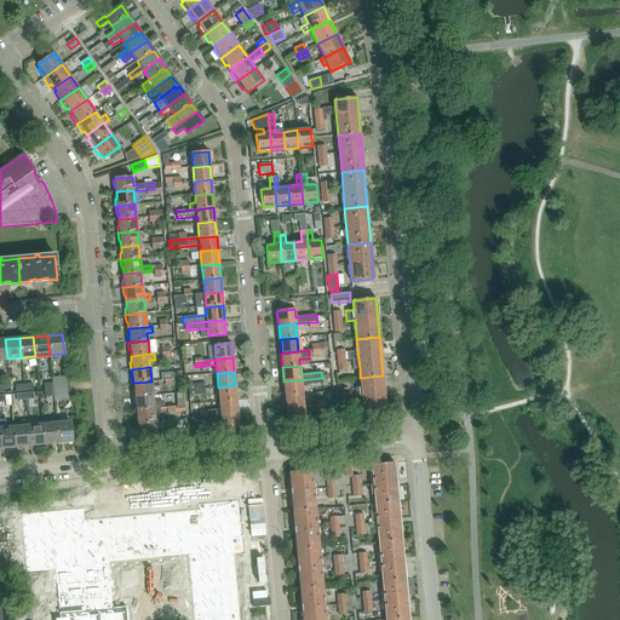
[(383,375),(360,378),(361,388),(356,388),(357,399),(362,399),(363,417),(386,414),(383,375)]
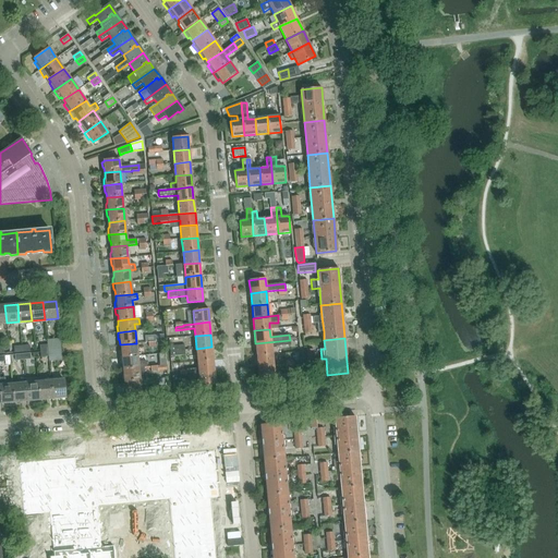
[(61,349),(60,339),(47,340),(47,344),(47,350),(61,349)]
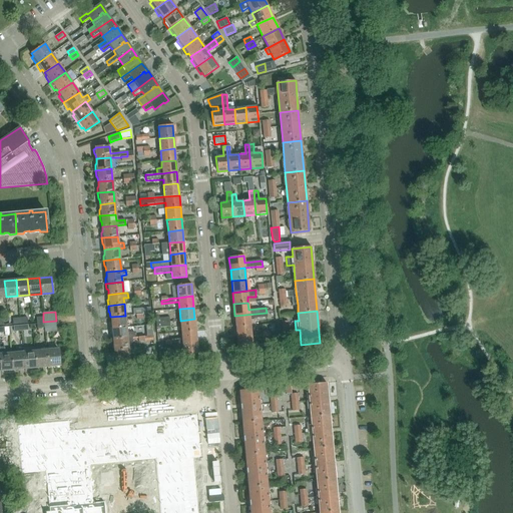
[(267,313),(234,316),(235,328),(250,326),(249,319),(267,317),(267,313)]
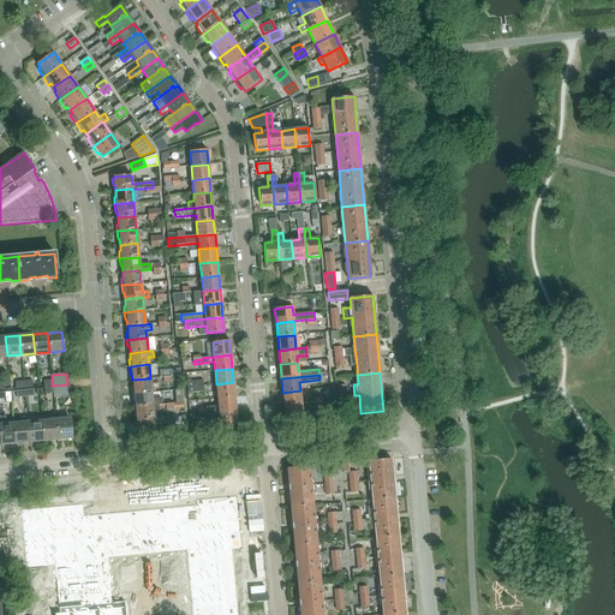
[(131,387),(132,394),(151,392),(150,378),(132,380),(132,386),(131,387)]
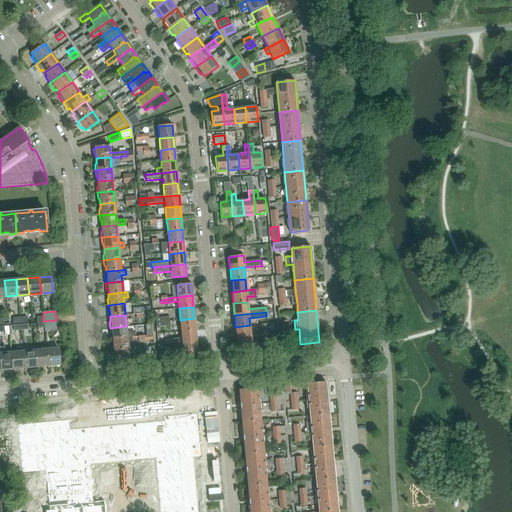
[(180,320),(181,331),(195,330),(194,318),(180,320)]
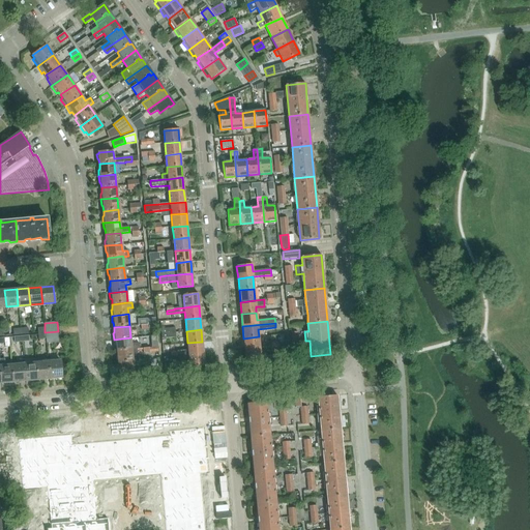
[(45,332),(46,339),(46,344),(59,342),(58,331),(45,332)]
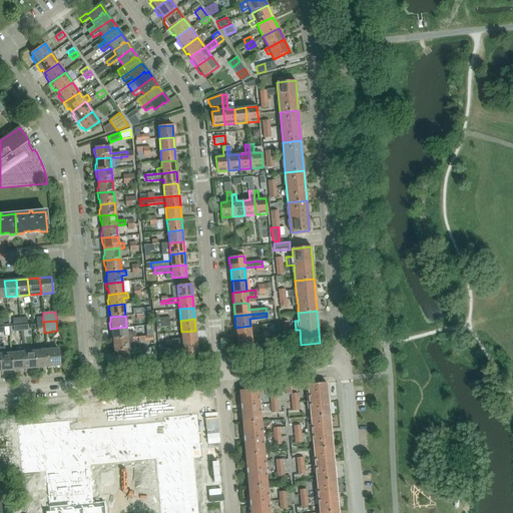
[(235,328),(236,339),(251,338),(250,326),(235,328)]
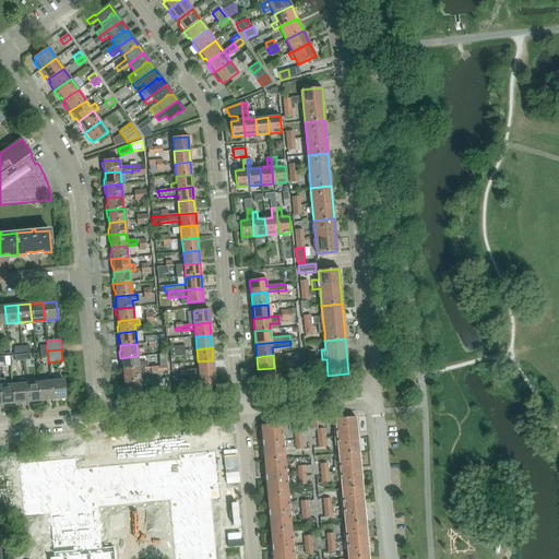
[(122,365),(122,370),(139,368),(138,356),(120,358),(120,364),(122,365)]
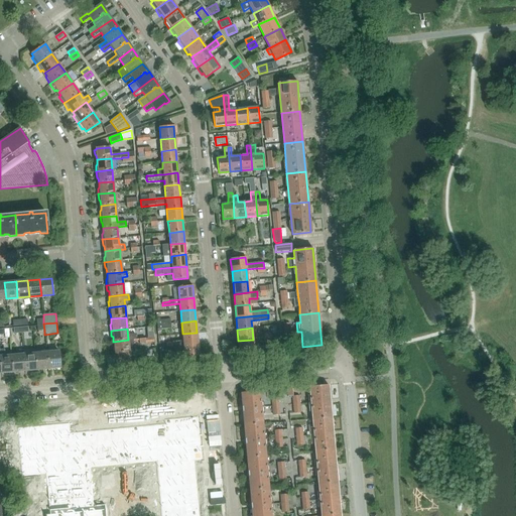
[(182,334),(183,341),(172,342),(172,343),(172,347),(173,347),(173,348),(183,347),(183,346),(199,345),(197,333),(182,334)]
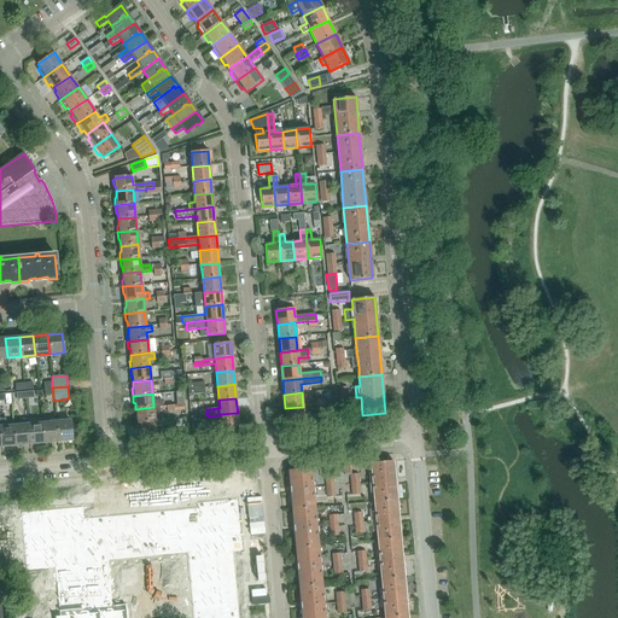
[(325,410),(322,410),(324,424),(326,423),(334,423),(333,403),(325,404),(325,410)]
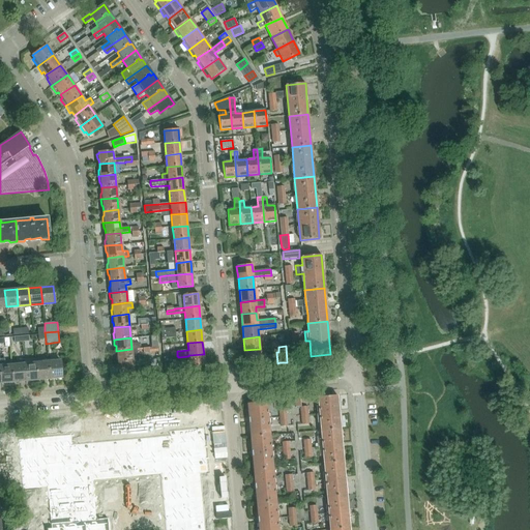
[(133,360),(131,355),(138,354),(137,349),(131,350),(131,349),(116,351),(117,356),(115,356),(116,360),(117,361),(117,362),(133,360)]
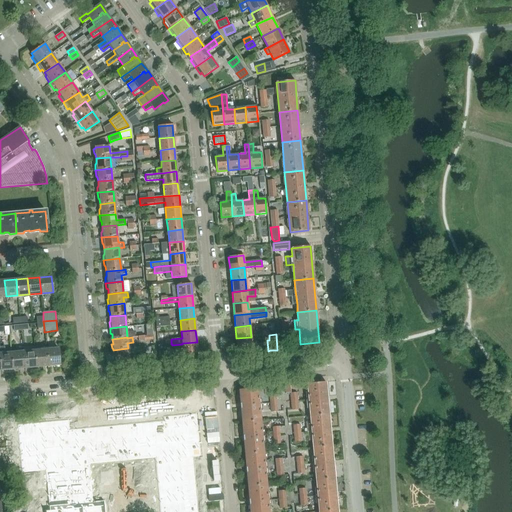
[(251,337),(236,338),(237,350),(252,349),(251,337)]
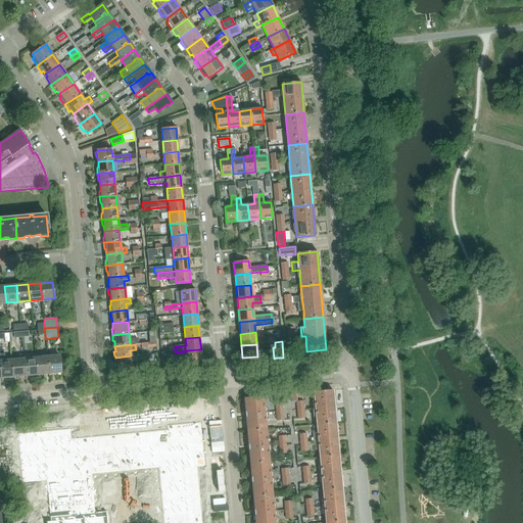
[(187,363),(202,362),(201,349),(186,350),(186,351),(176,352),(176,351),(175,351),(169,352),(170,357),(187,355),(187,363)]
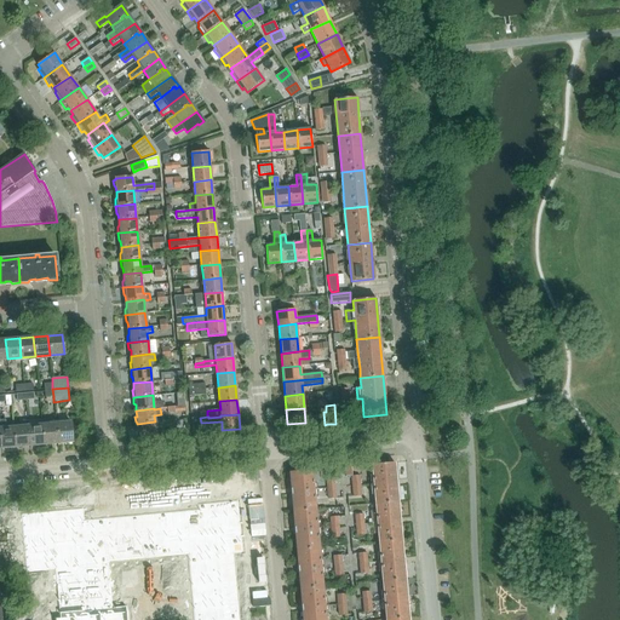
[(200,418),(190,418),(191,431),(201,430),(201,423),(200,418)]
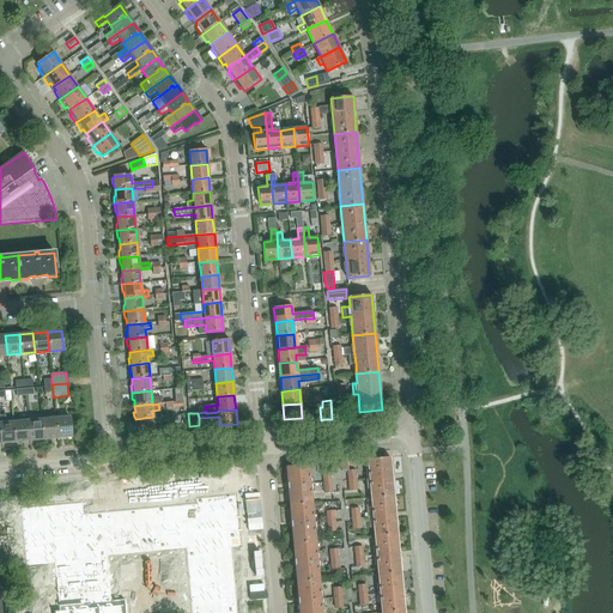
[(153,417),(135,419),(137,425),(134,426),(135,430),(137,431),(137,434),(155,431),(153,424),(168,423),(167,422),(174,422),(174,416),(153,417)]
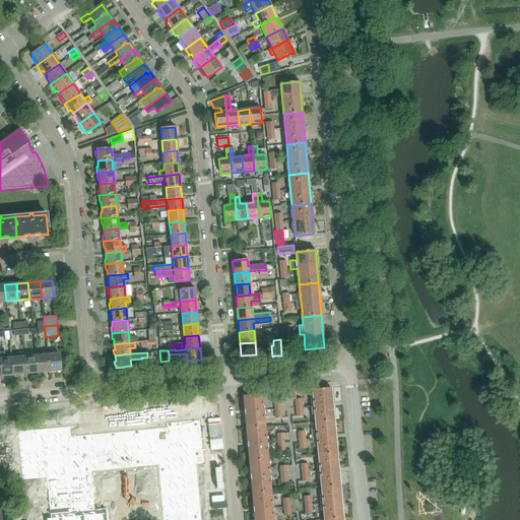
[(59,353),(47,354),(49,372),(61,370),(59,353)]
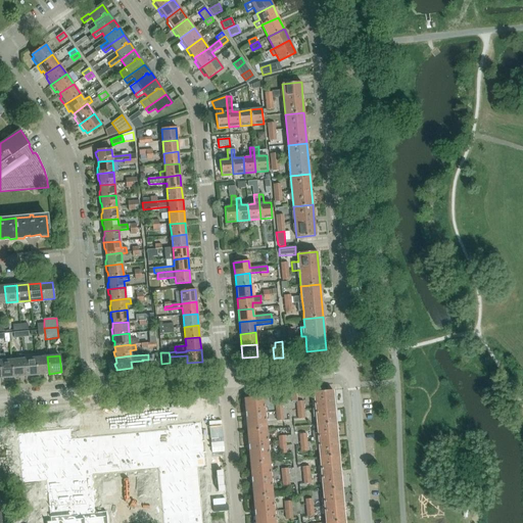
[(47,357),(35,358),(37,375),(49,374),(47,357)]
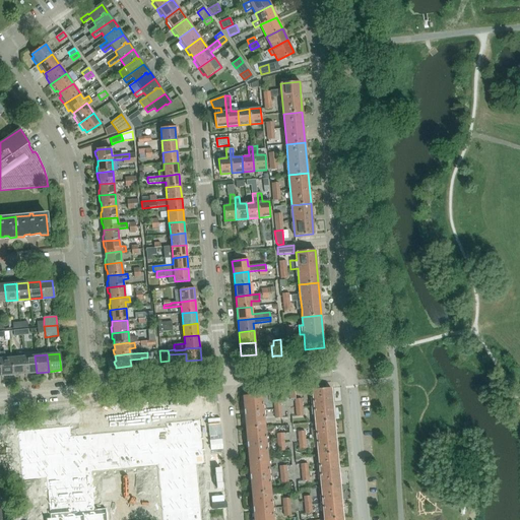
[(35,355),(23,356),(24,374),(37,373),(35,355)]
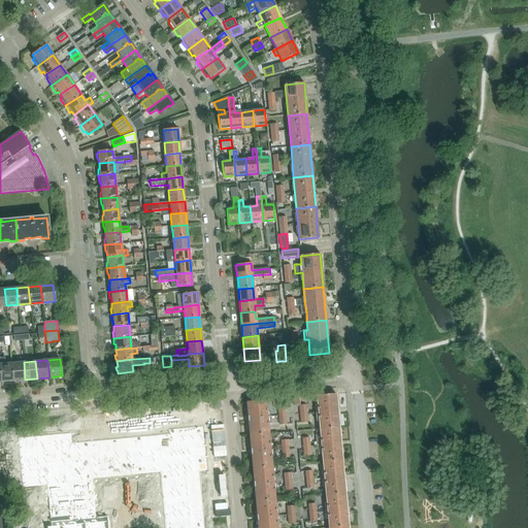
[(24,362),(11,363),(13,381),(25,380),(24,362)]
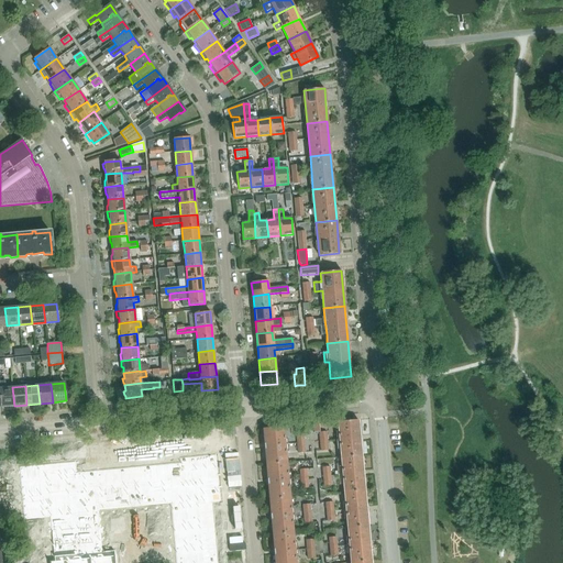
[(12,387),(0,388),(0,396),(1,407),(14,406),(12,387)]
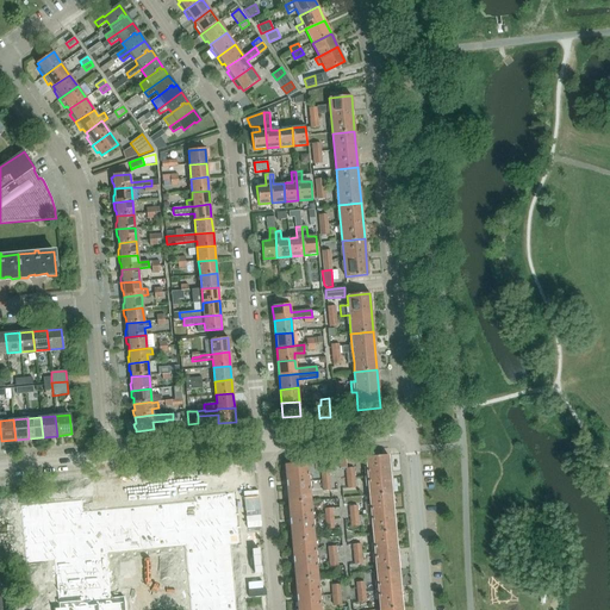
[(368,496),(391,493),(387,455),(365,458),(368,496)]
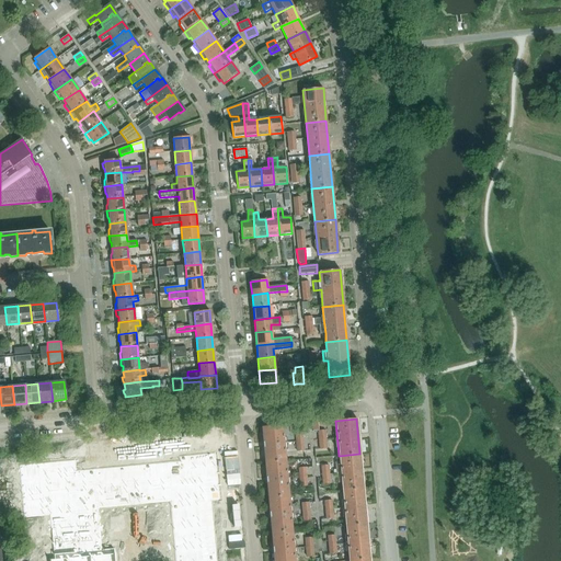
[(265,462),(286,460),(283,425),(262,427),(265,462)]
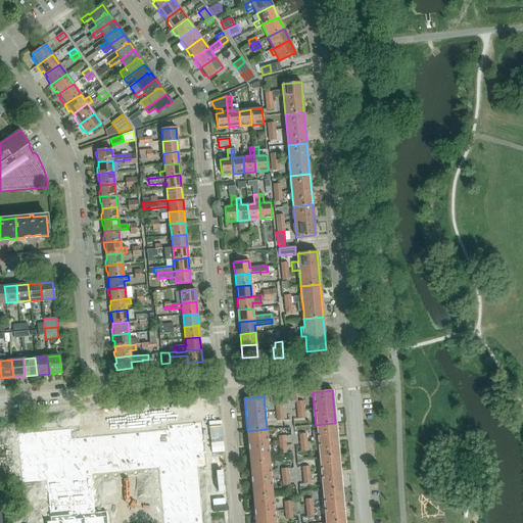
[(69,429),(17,434),(22,482),(46,480),(50,522),(46,522),(107,522),(107,512),(95,513),(91,473),(158,467),(163,522),(201,522),(196,467),(204,466),(200,423),(168,426),(168,430),(70,439),(69,429)]
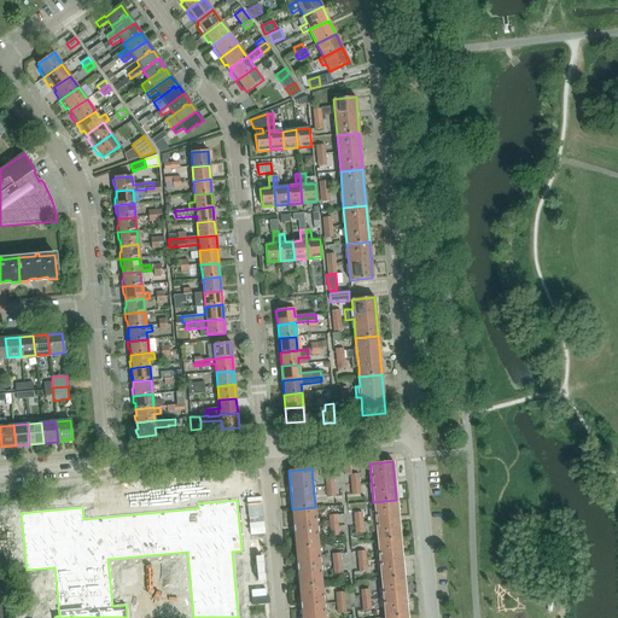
[(396,500),(373,502),(374,508),(369,508),(371,522),(375,522),(377,541),(400,538),(396,500)]
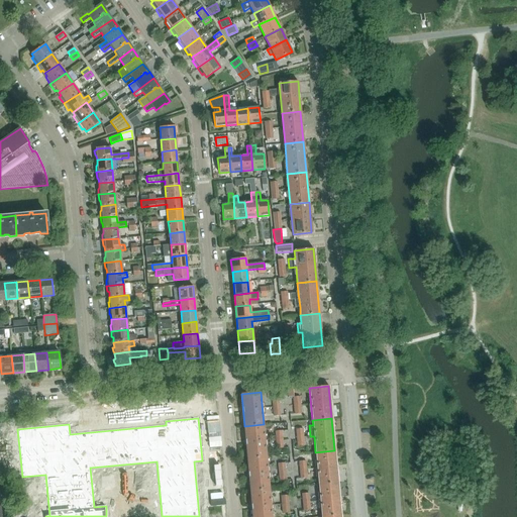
[(247,458),(267,456),(264,424),(244,426),(247,458)]
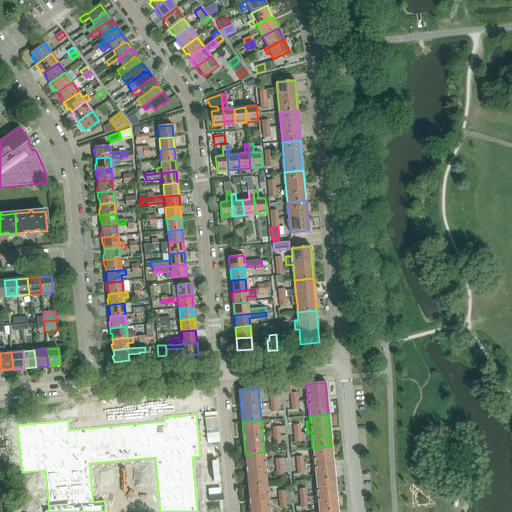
[(331,446),(312,448),(315,480),(334,478),(331,446)]
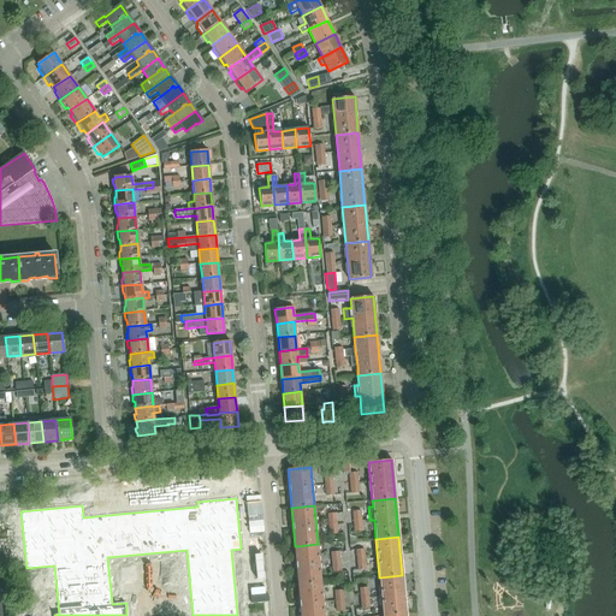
[(297,585),(320,582),(318,544),(295,546),(297,585)]
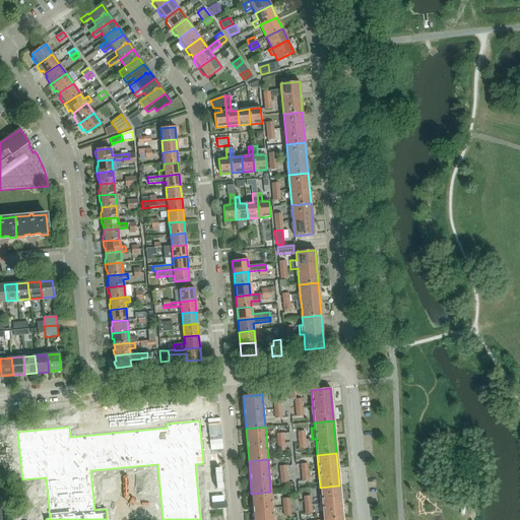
[(339,485),(320,488),(323,519),(342,518),(339,485)]
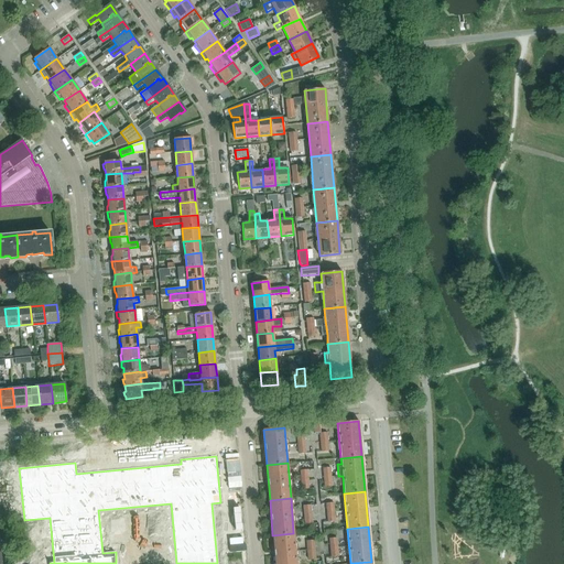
[(274,563),(295,563),(293,533),(272,535),(274,563)]
